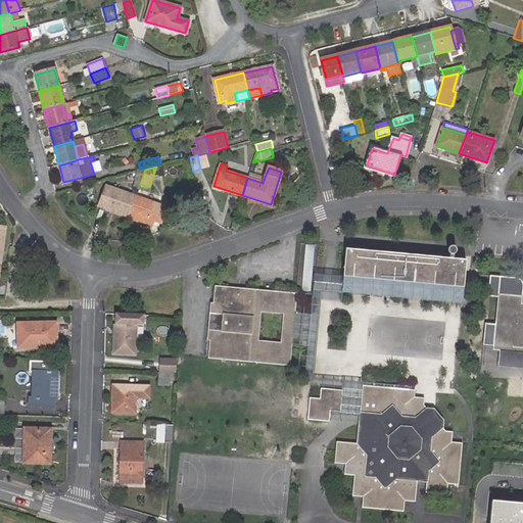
[(145,170),(136,172),(133,180),(135,180),(133,187),(138,189),(140,184),(145,170)]
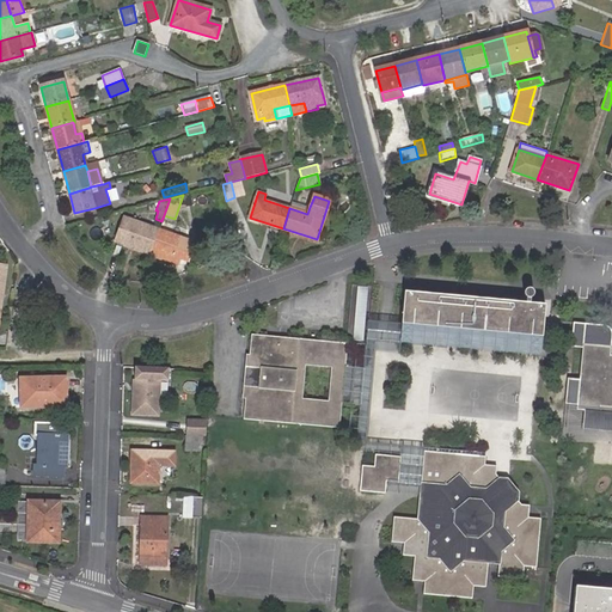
[(307,214),(310,207),(292,202),(289,208),(307,214)]
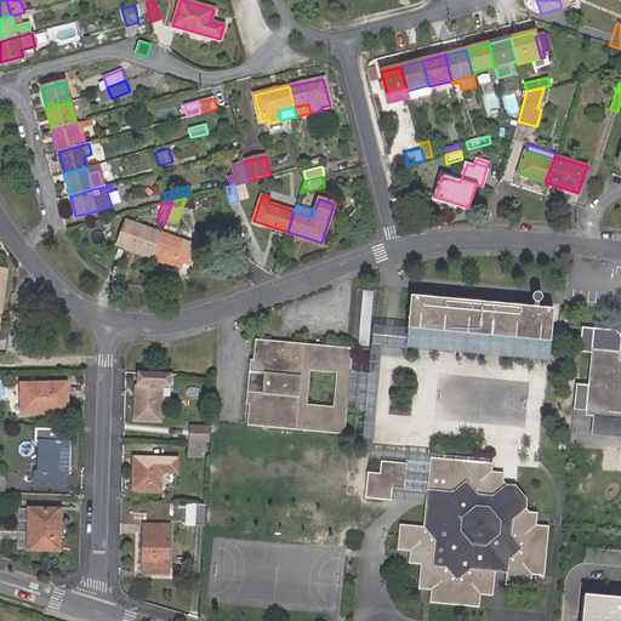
[(118,245),(153,258),(161,233),(126,221),(118,245)]
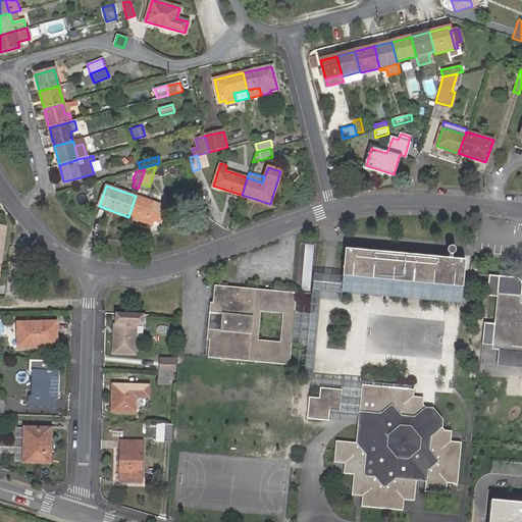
[(136,196),(128,217),(152,225),(154,220),(160,222),(165,207),(136,196)]
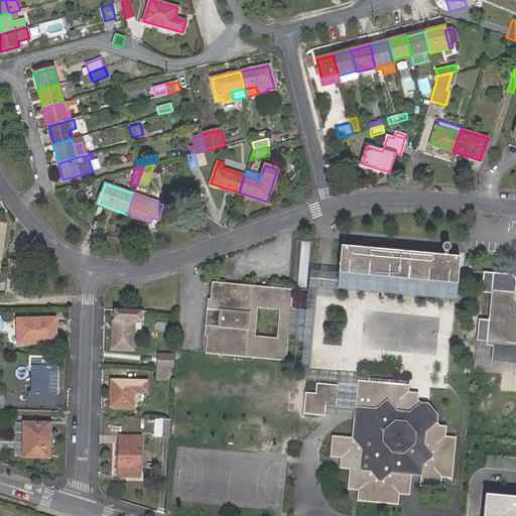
[(311,242),(300,241),(295,286),(307,287),(311,242)]
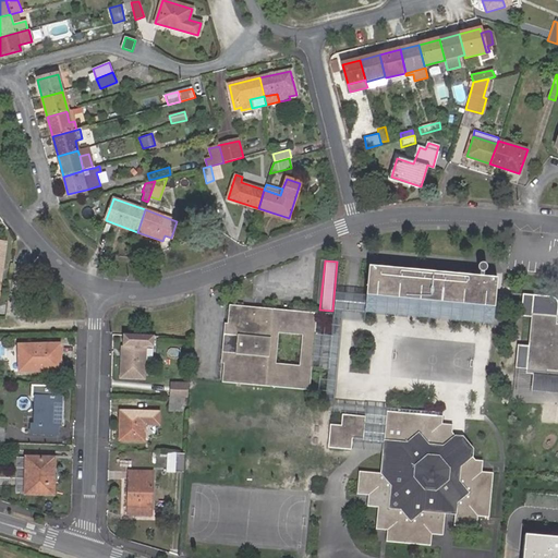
[(497,279),(370,267),(367,295),(494,307),(497,279)]
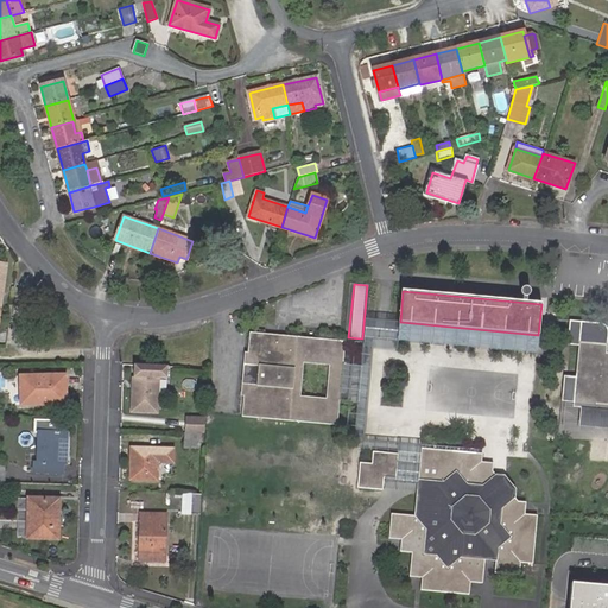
[(398,341),(400,322),(366,318),(365,339),(398,341)]
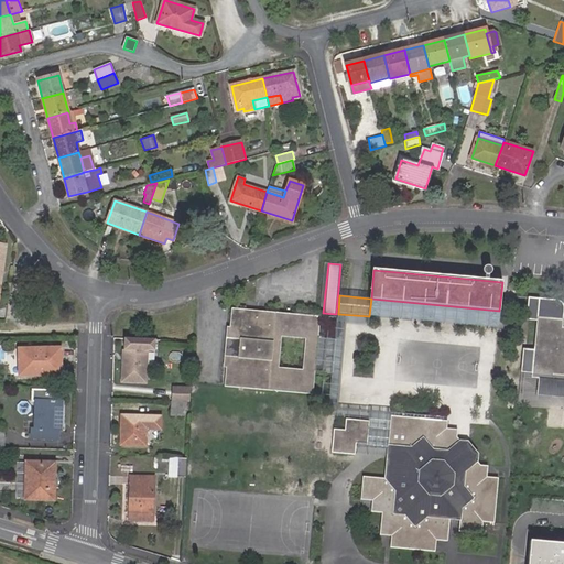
[(555,300),(528,297),(527,316),(538,317),(534,349),(532,372),(531,377),(543,378),(543,373),(554,375),(553,378),(563,379),(563,326),(562,327),(563,310),(560,303),(555,300)]
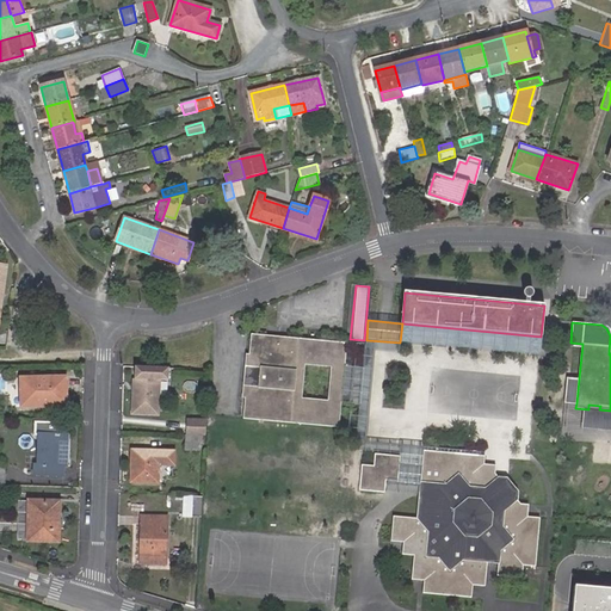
[(539,356),(541,337),(402,323),(400,343),(539,356)]
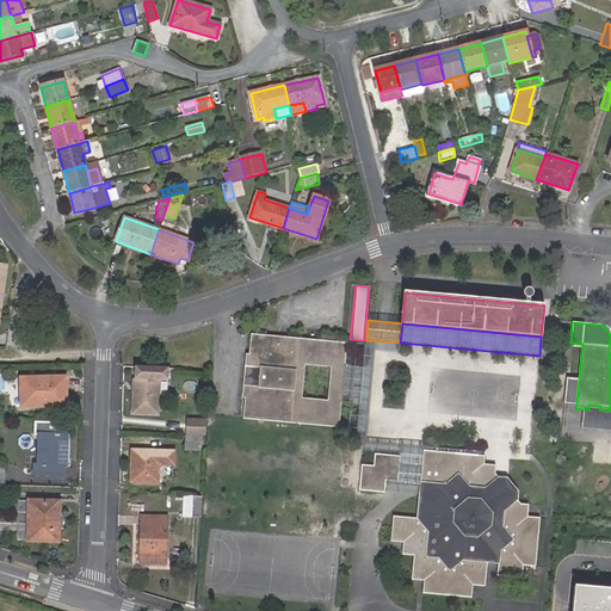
[(346,344),(302,339),(266,335),(259,335),(251,334),(250,353),(253,355),(252,369),(244,369),(242,378),(251,380),(248,399),(245,399),(242,418),(294,423),(339,427),(346,344)]
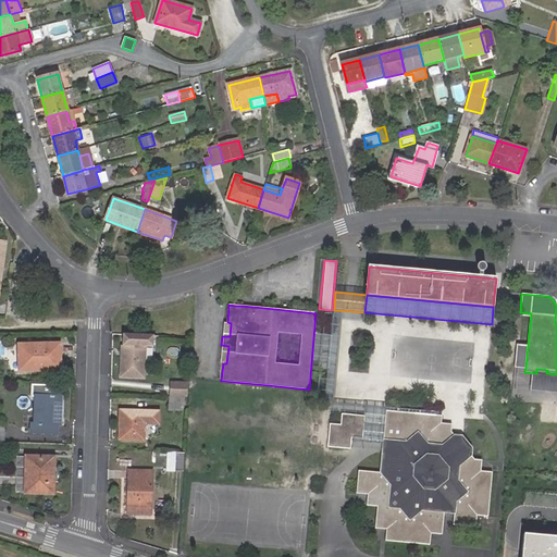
[(384,441),(388,410),(335,406),(345,318),(326,316),(318,411),(343,415),(364,417),(362,438),(351,437),(350,448),(382,452),(383,441),(384,441)]
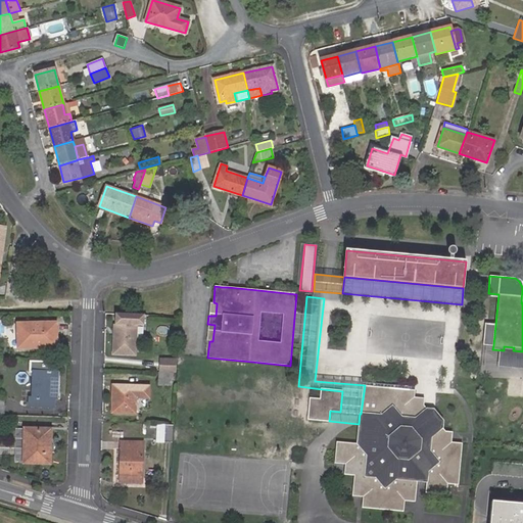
[(217,303),(214,302),(209,302),(208,316),(216,316),(217,303)]
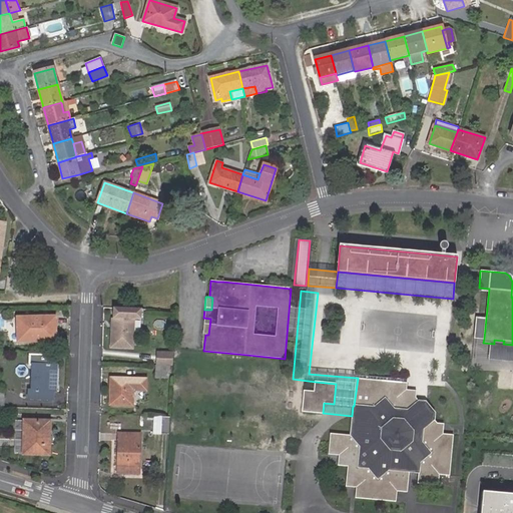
[(140,318),(141,311),(113,309),(113,318),(133,318),(140,318)]
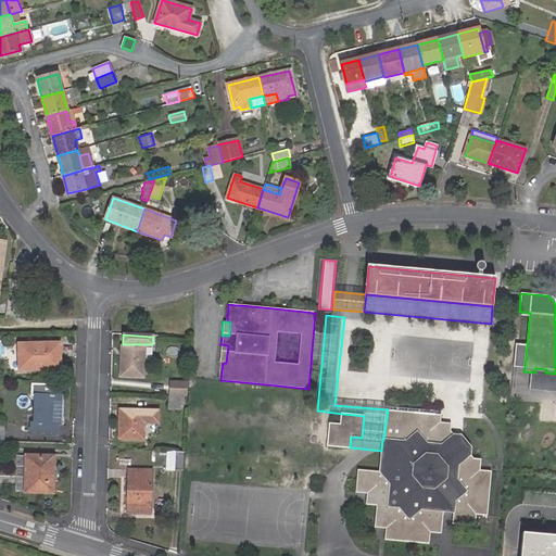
[(517,366),(519,343),(514,343),(510,365),(517,366)]
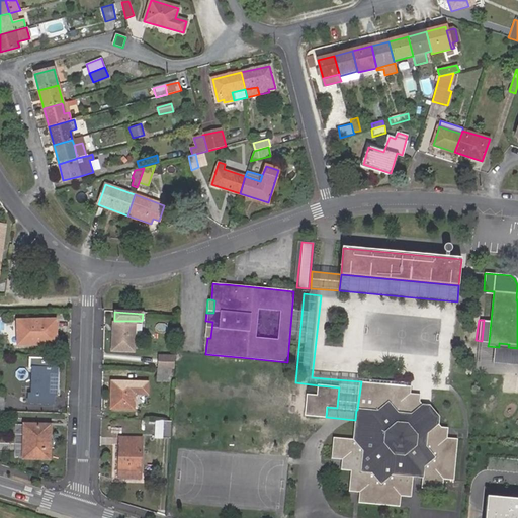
[(489,342),(491,321),(484,320),(482,341),(489,342)]
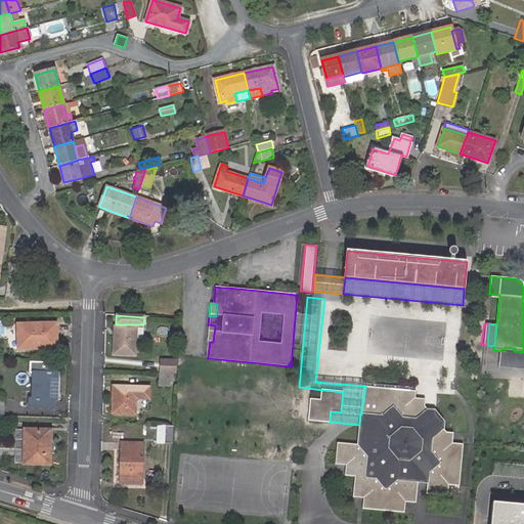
[(41,343),(56,343),(56,324),(17,324),(17,348),(41,348),(41,343)]
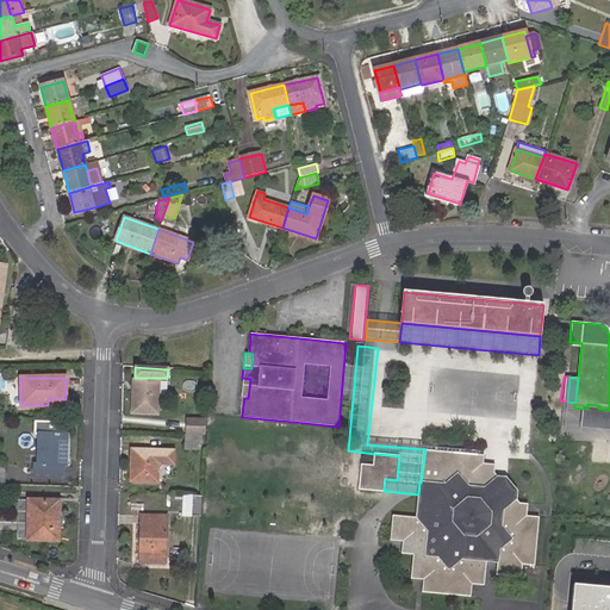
[(159,378),(135,378),(134,412),(157,414),(159,378)]
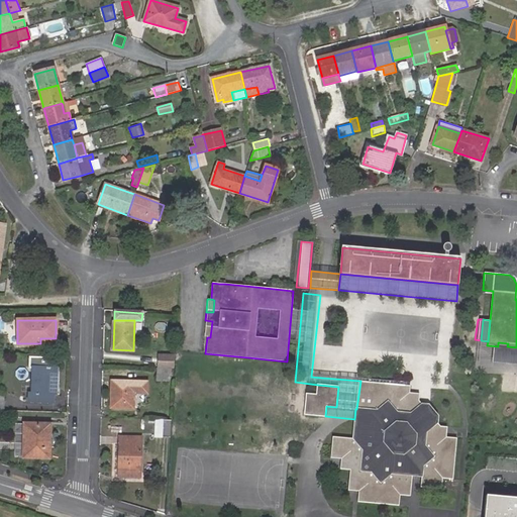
[(203,336),(207,337),(210,337),(212,321),(205,320),(203,336)]
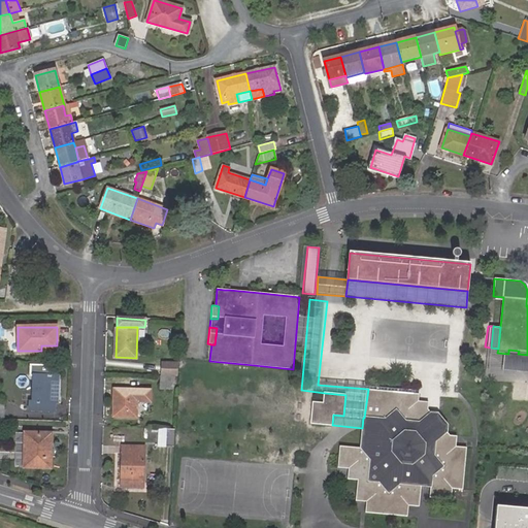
[(525,380),(527,355),(518,354),(519,351),(508,350),(508,354),(497,353),(490,352),(488,375),(525,380)]
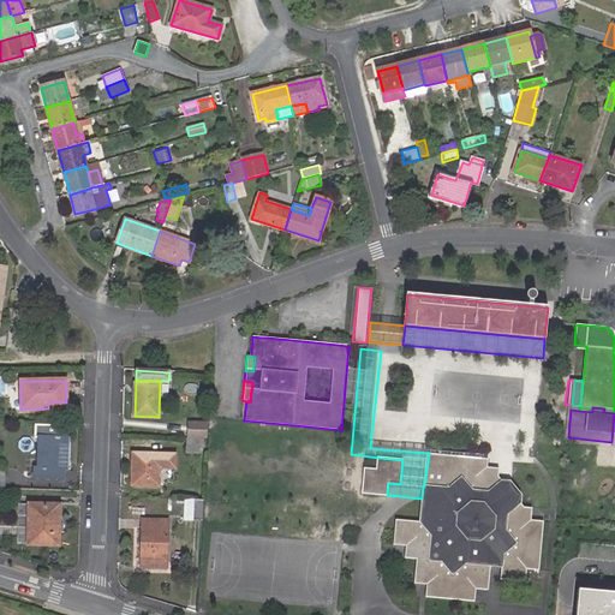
[(207,437),(208,423),(190,422),(189,437),(203,437),(207,437)]
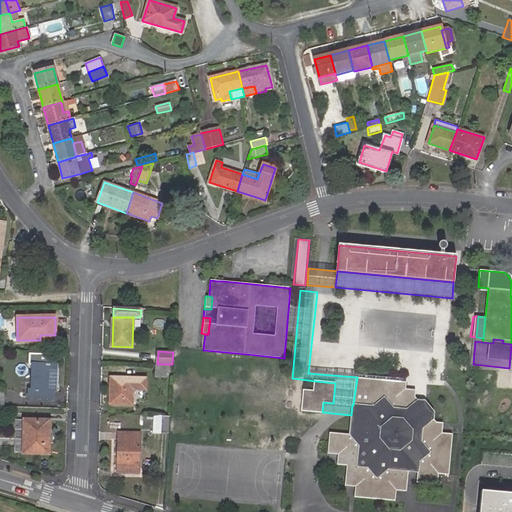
[(56,365),(56,353),(31,353),(31,365),(33,365),(33,364),(56,365)]
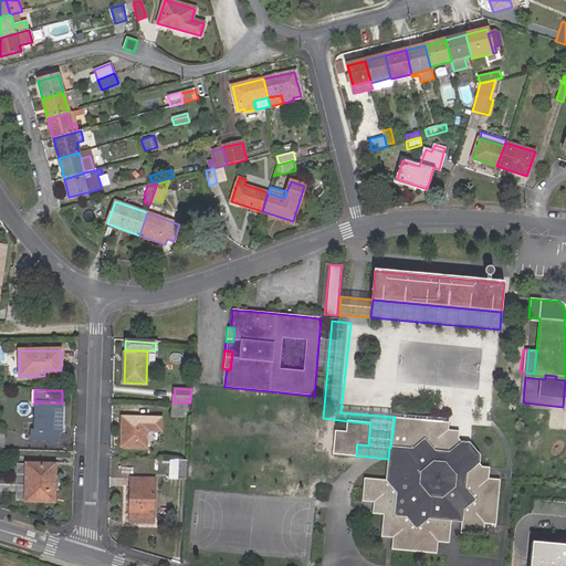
[(62,404),(37,402),(37,404),(35,430),(32,431),(32,439),(59,439),(59,431),(62,431),(62,404)]
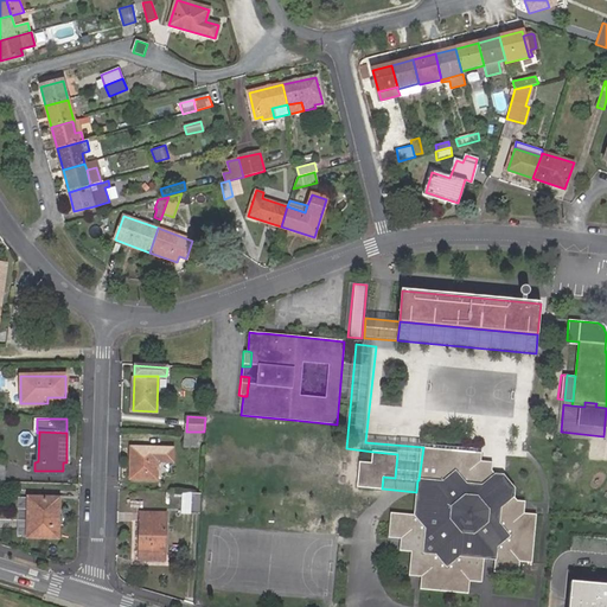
[(200,439),(200,432),(184,432),(184,447),(198,447),(198,440),(200,439)]
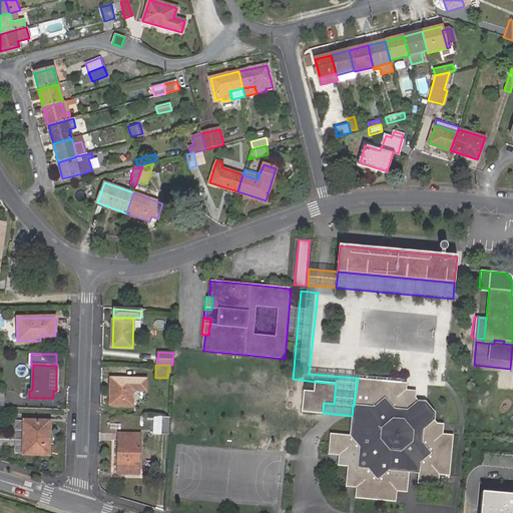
[(145,380),(112,378),(111,403),(132,404),(133,390),(145,390),(145,380)]
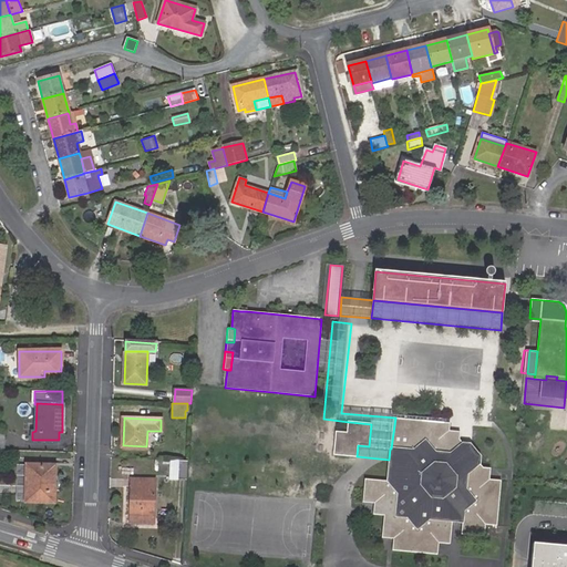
[(450,423),(395,418),(391,449),(390,449),(389,460),(388,482),(366,480),(363,501),(375,503),(374,514),(384,515),(382,537),(393,538),(392,549),(437,554),(439,543),(450,544),(452,523),(463,524),(462,534),(484,536),(485,524),(497,525),(501,481),(490,480),(491,468),(483,467),(481,464),(481,456),(471,443),(462,443),(460,439),(460,432),(450,431),(450,423)]
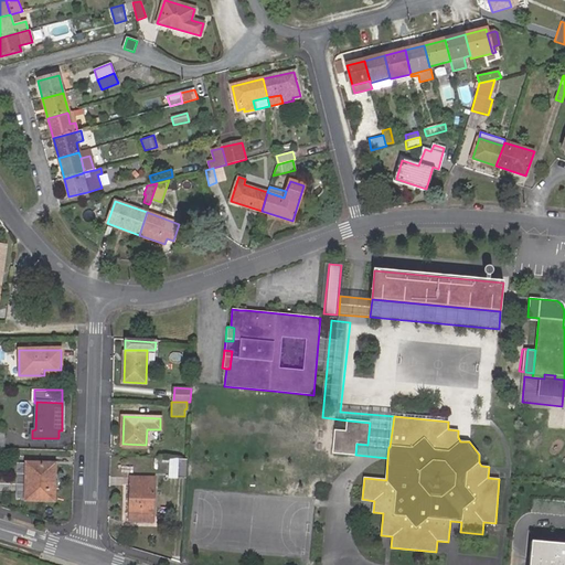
[(370,423),(348,420),(347,432),(336,430),(333,451),(355,455),(356,444),(368,445),(370,423)]
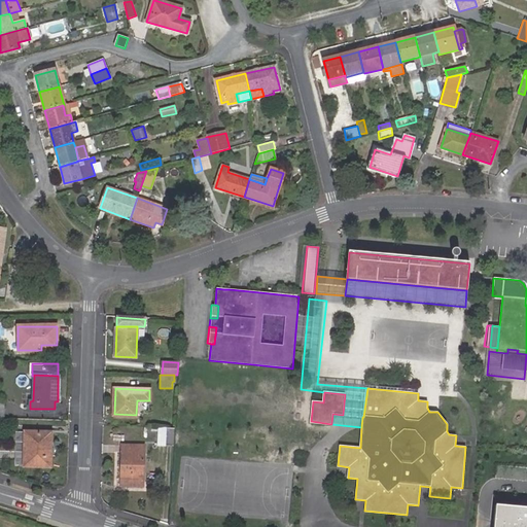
[(167,444),(167,427),(157,427),(157,444),(167,444)]
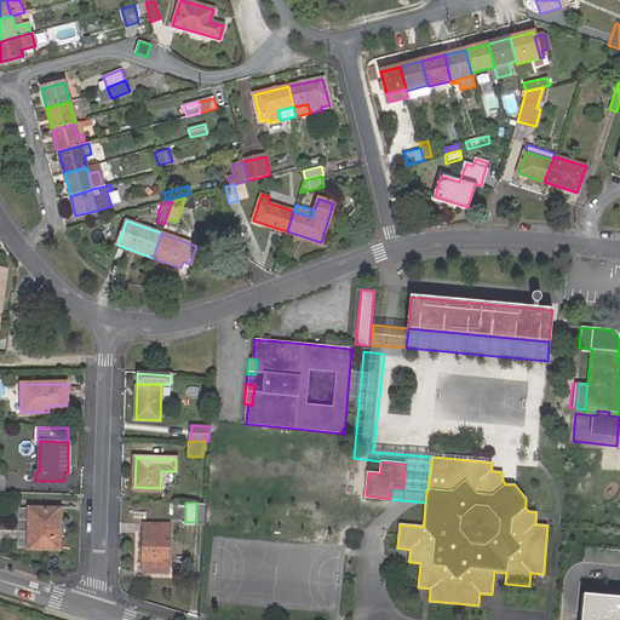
[(64,510),(29,509),(28,552),(62,554),(64,510)]
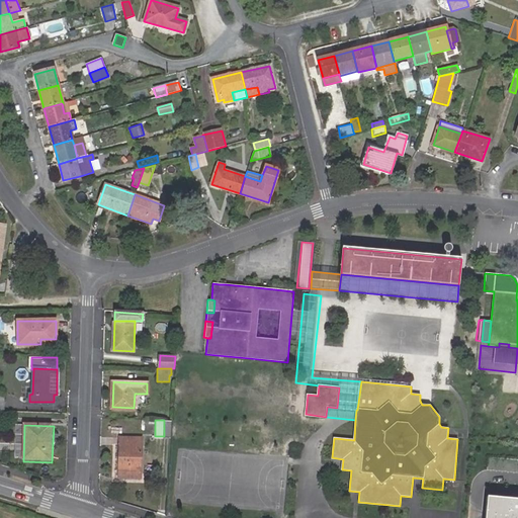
[(143,436),(118,435),(117,478),(142,479),(143,436)]
